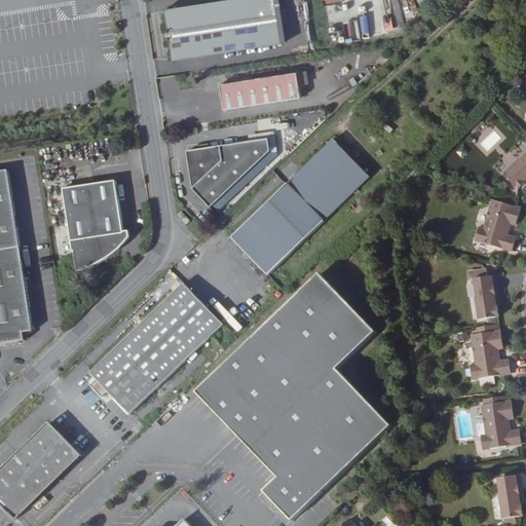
[(280,43),(273,0),(223,0),(167,8),(175,59),(280,43)]
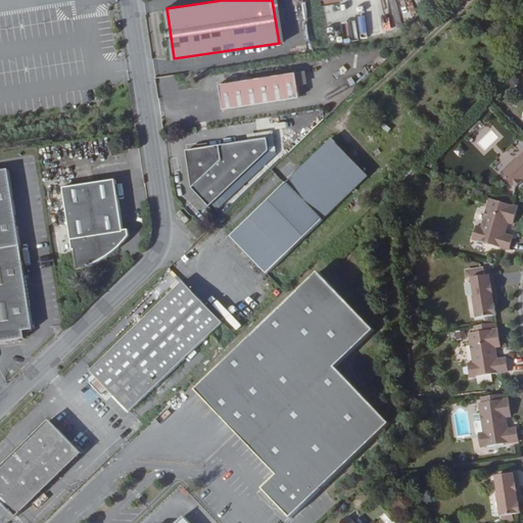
[(221,84),(224,108),(300,97),(296,72),(221,84)]
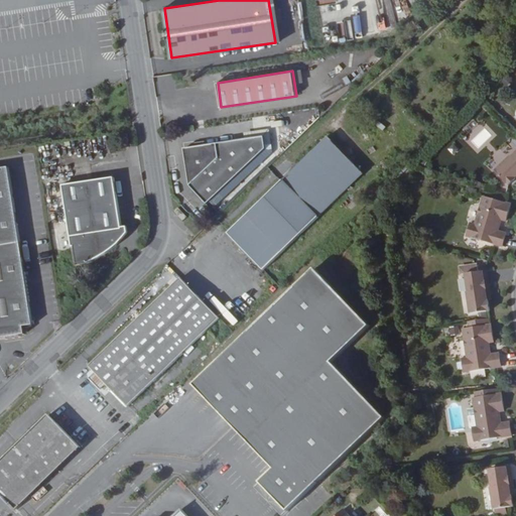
[(478,151),(496,134),(479,116),(461,133),(478,151)]
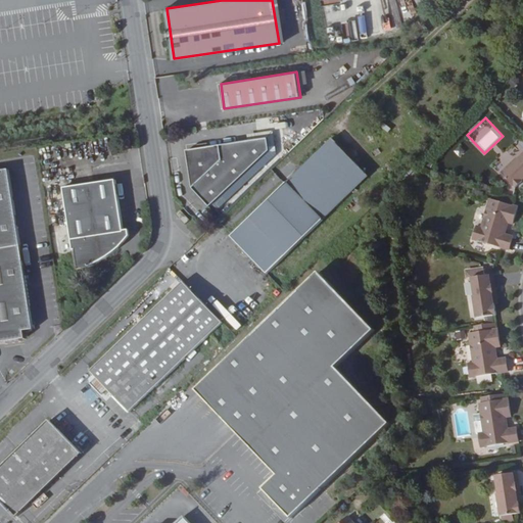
[(209,147),(196,149),(187,150),(193,188),(209,206),(269,151),(267,138),(209,147)]
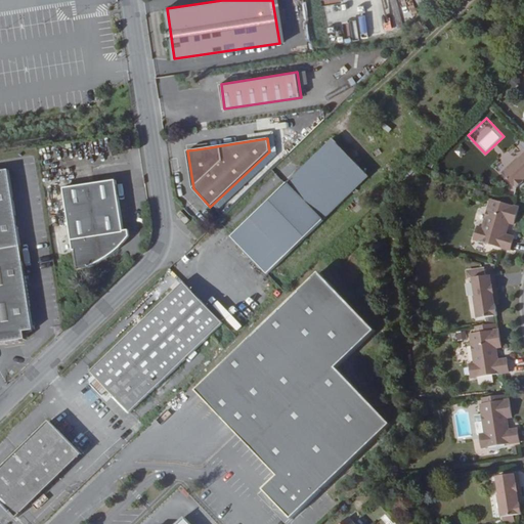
[(369,176),(334,138),(231,236),(268,274),(369,176)]
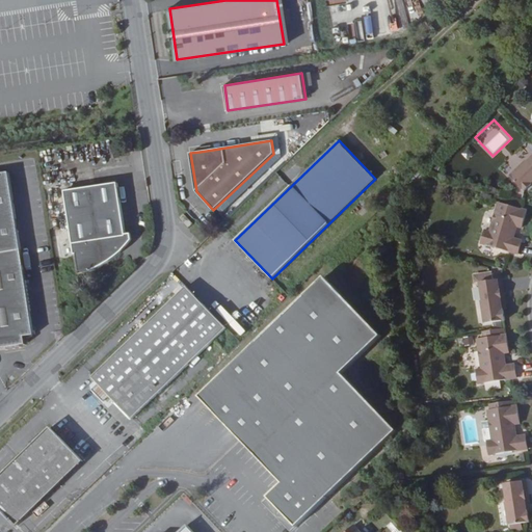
[(527,160),(510,176),(525,191),(531,184),(531,183),(531,157),(528,161),(527,160)]
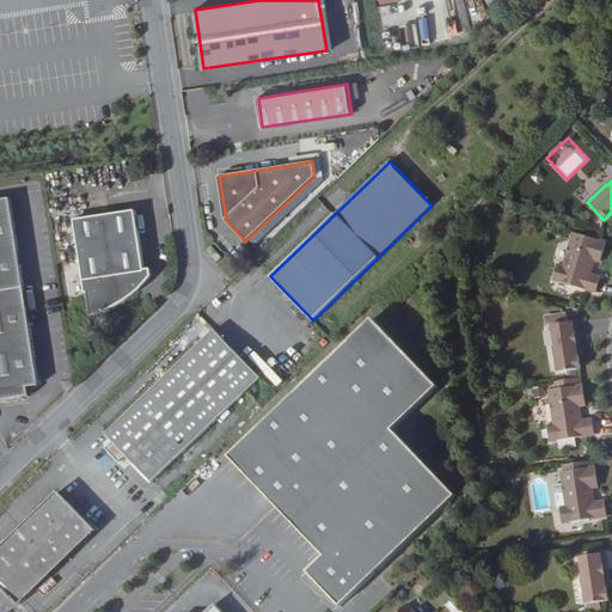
[(11,199),(0,200),(0,401),(30,397),(29,387),(40,385),(11,199)]
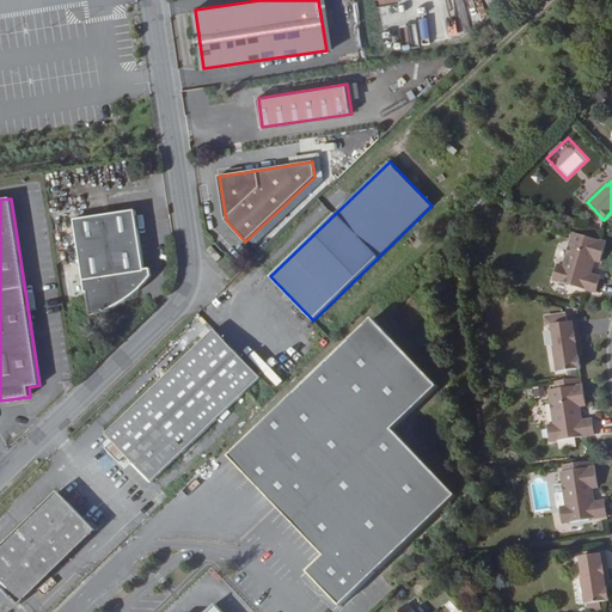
[(121,304),(139,291),(136,274),(145,273),(135,210),(74,220),(86,293),(89,293),(92,313),(103,311),(103,313),(108,311),(121,304)]
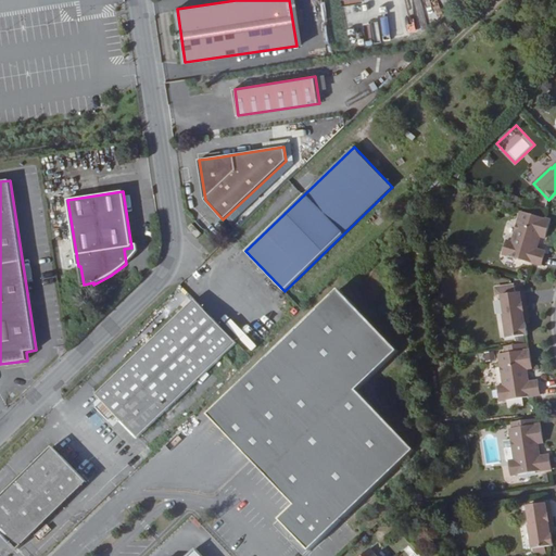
[(541,238),(545,239),(551,219),(520,211),(512,241),(507,240),(503,255),(542,266),(546,251),(538,249),(533,248),(534,244),(539,245),(541,238)]
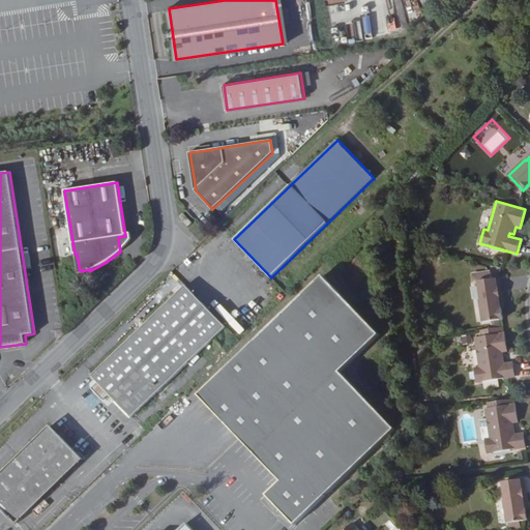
[(188,228),(193,223),(183,213),(179,217),(188,228)]
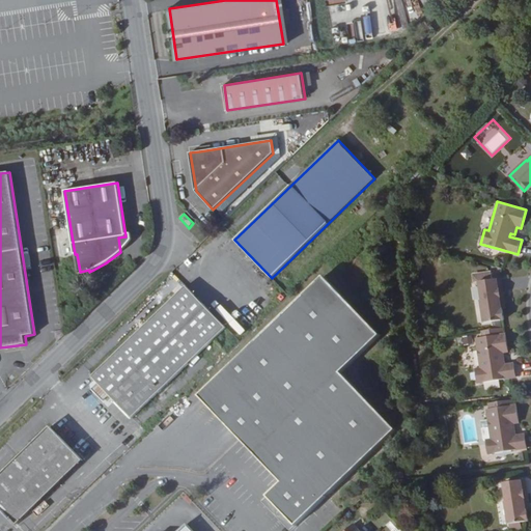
[(132,235),(126,236),(118,238),(120,252),(133,242),(132,235)]
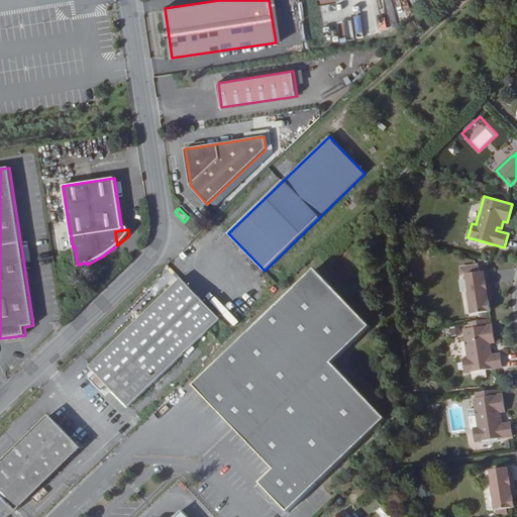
[(468,293),(472,314),(492,311),(490,301),(489,301),(487,285),(490,284),(488,271),(480,273),(479,265),(461,268),(462,275),(467,275),(470,293),(468,293)]
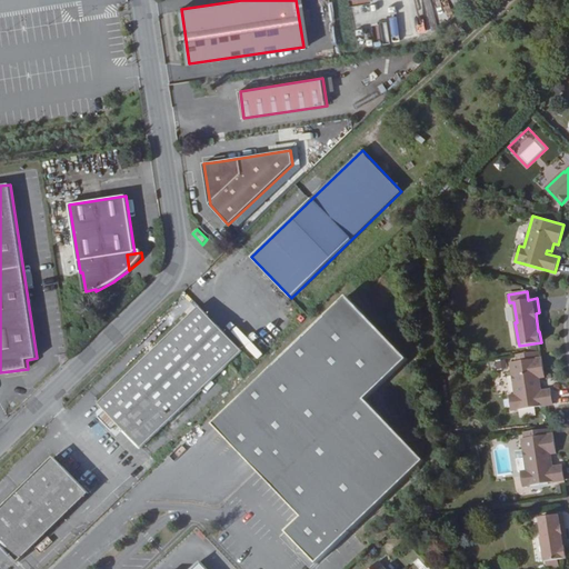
[(366,399),(408,359),(348,297),(237,402),(280,447),(257,469),(302,517),(287,532),(317,563),(425,461),(366,399)]
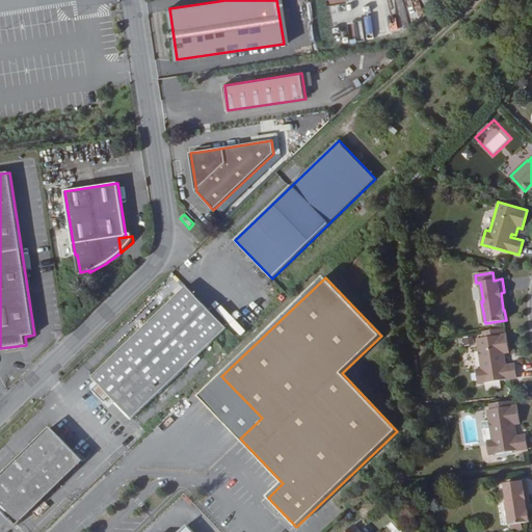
[(110,396),(132,419),(227,328),(187,287),(92,377),(99,384),(92,390),(104,401),(110,396)]
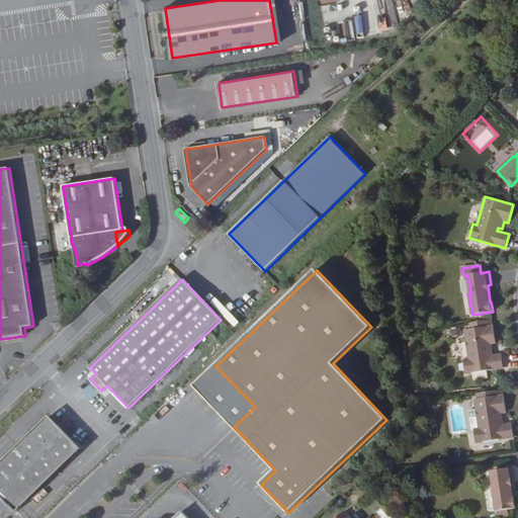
[(492,345),(497,344),(494,326),(464,330),(468,359),(464,360),(466,374),(504,368),(502,354),(494,355),(490,356),(489,353),(493,352),(492,345)]
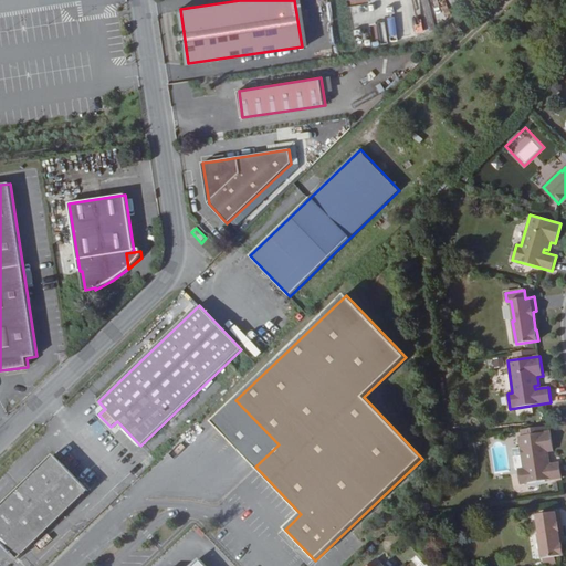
[(279,444),(236,400),(212,421),(255,467),(279,444)]
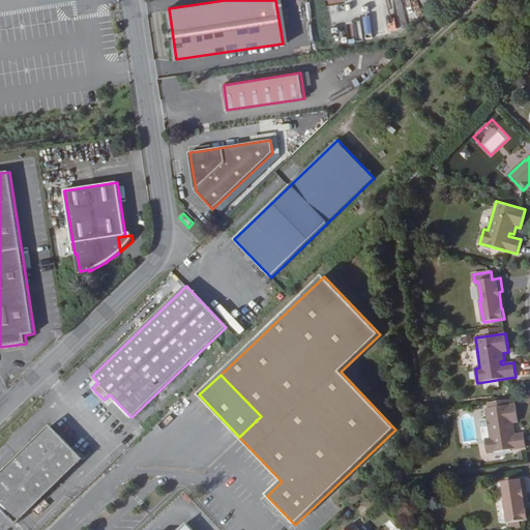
[(488,453),(495,452),(519,449),(526,447),(524,433),(516,434),(511,435),(511,432),(514,432),(513,423),(519,422),(516,404),(486,408),(491,438),(486,439),(488,453)]
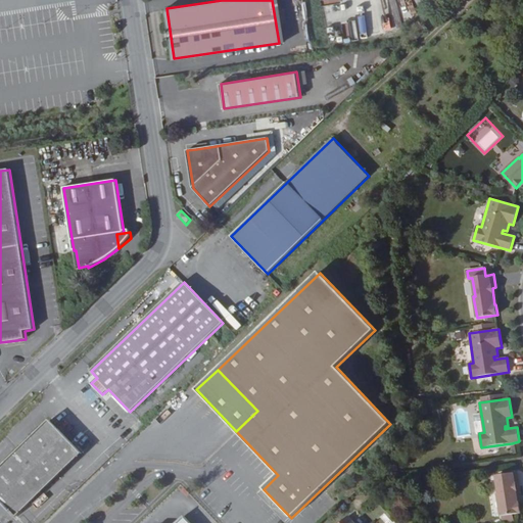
[(479,433),(484,432),(481,414),(474,415),(477,433),(479,433)]
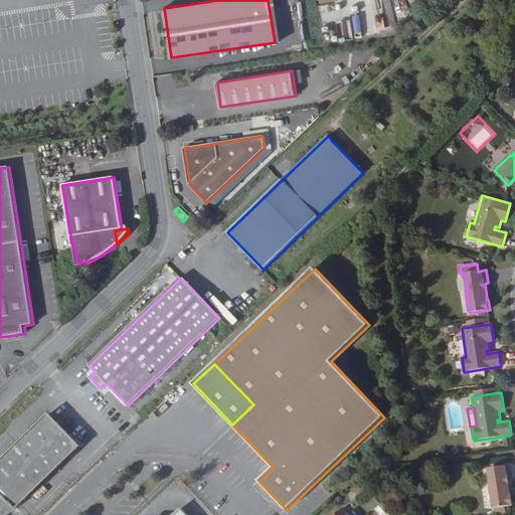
[(49,413),(0,461),(0,491),(17,509),(80,447),(49,413)]
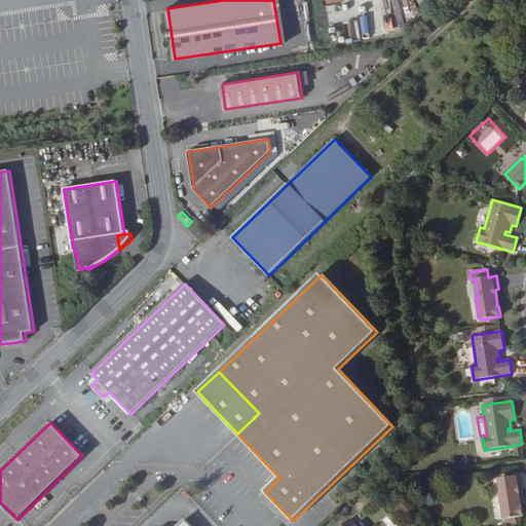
[(515,446),(491,449),(492,454),(515,451),(515,446)]
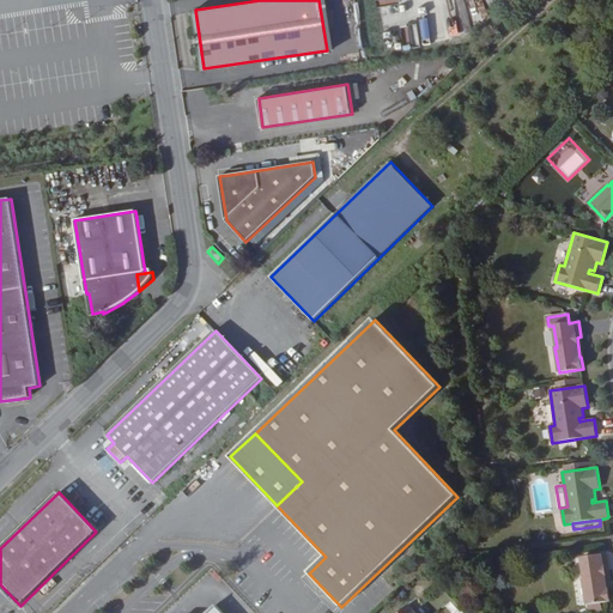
[(583,580),(587,606),(611,601),(610,589),(608,589),(605,570),(610,569),(607,553),(581,558),(584,580),(583,580)]
